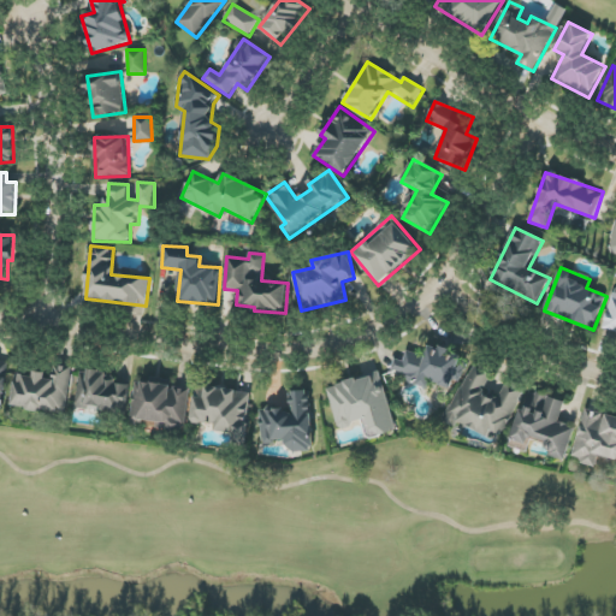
[(615,292),(612,292),(603,331),(615,335),(615,292)]
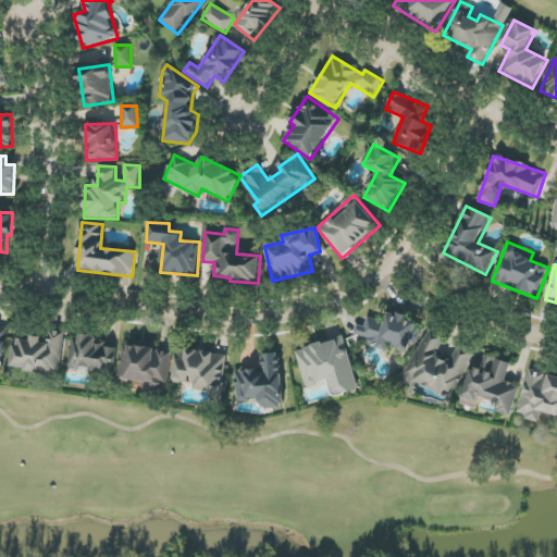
[(368,318),(366,327),(357,324),(353,338),(390,348),(390,346),(413,353),(421,322),(387,312),(384,322),(368,318)]
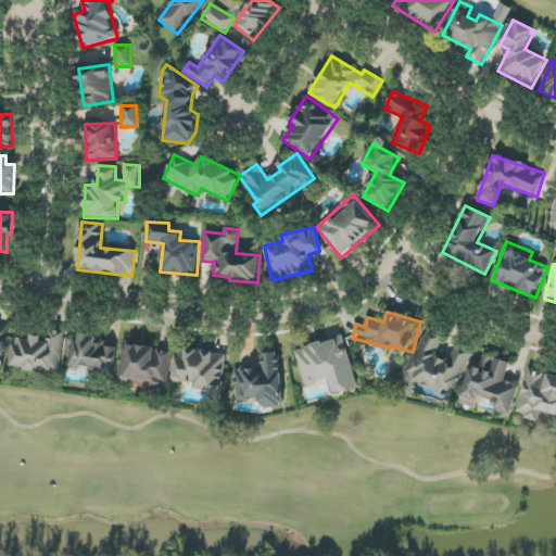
[(415,379),(451,397),(474,352),(459,344),(452,358),(438,351),(445,336),(428,327),(401,381),(412,387),(415,379)]
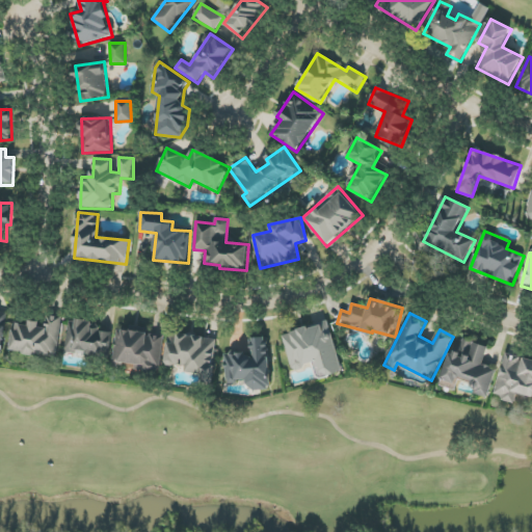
[(61,317),(45,315),(44,322),(29,321),(29,325),(14,324),(11,352),(58,356),(61,317)]
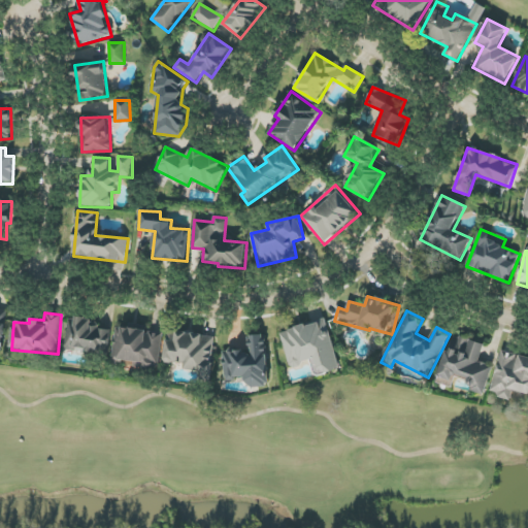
[(111,330),(99,329),(100,321),(69,317),(66,350),(108,354),(111,330)]
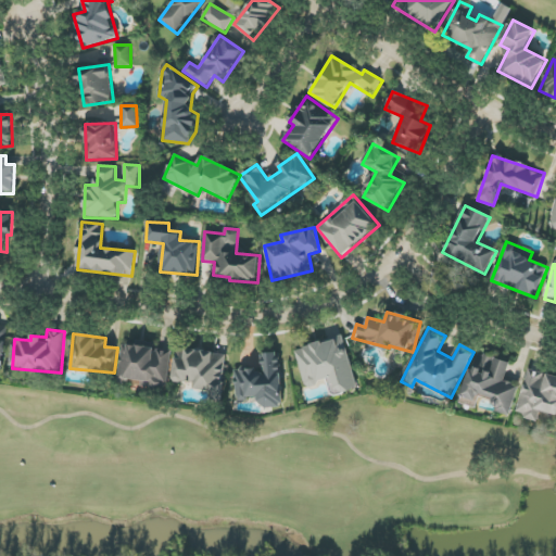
[(357,389),(343,336),(294,350),(305,388),(332,380),(337,394),(357,389)]
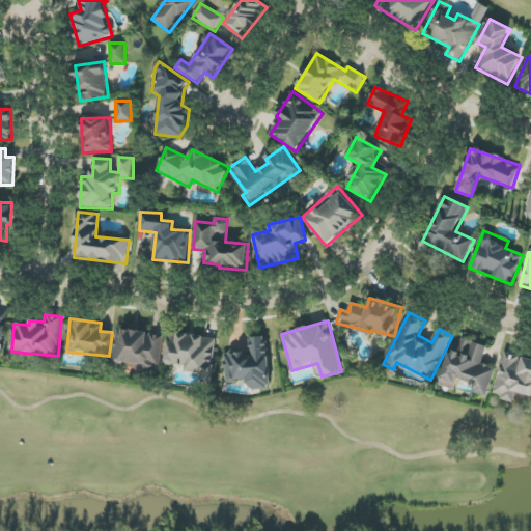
[(117,327),(114,362),(136,364),(135,369),(149,371),(149,366),(161,367),(164,334),(147,333),(148,330),(117,327)]
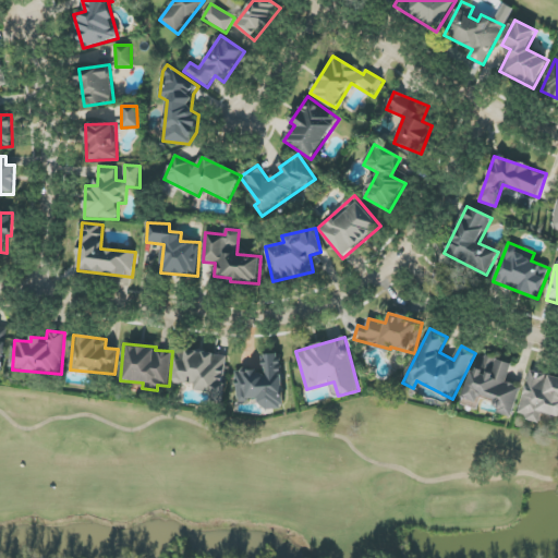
[(228,355),(178,350),(174,383),(196,385),(196,391),(211,393),(211,401),(223,403),(228,355)]
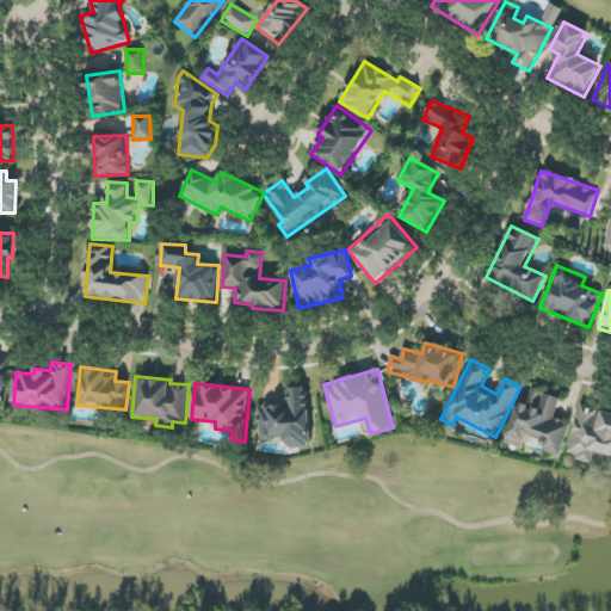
[(309,388),(288,388),(289,405),(258,406),(259,439),(287,438),(287,449),(310,449),(309,388)]
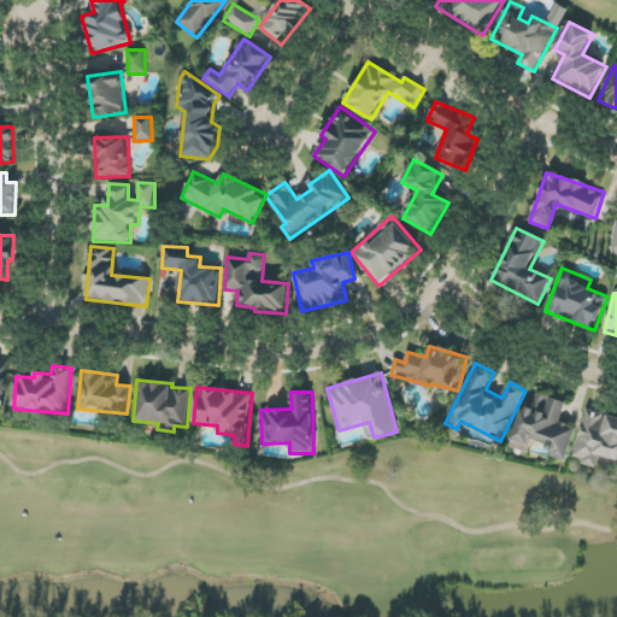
[(566,460),(577,428),(560,423),(566,403),(528,392),(513,441),(528,445),(530,438),(547,442),(544,453),(566,460)]
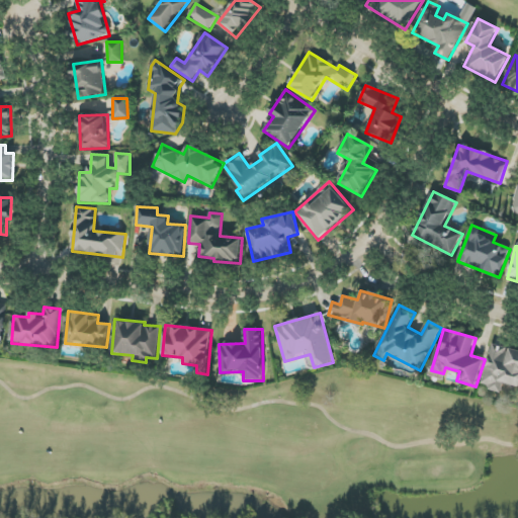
[(517,350),(493,344),(482,386),(501,392),(504,382),(517,386),(517,350)]
